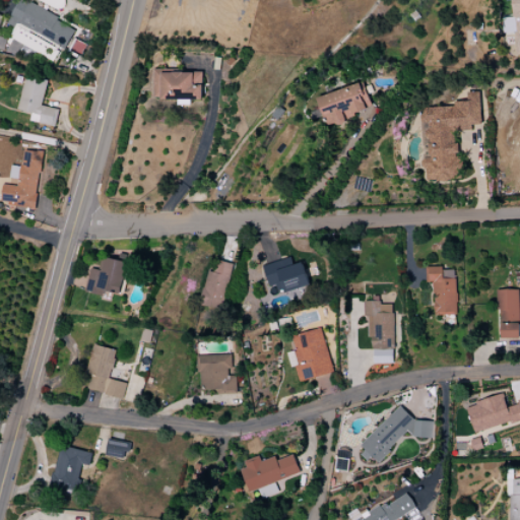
[(65,50),(76,27),(20,0),(18,0),(7,23),(17,28),(11,40),(53,60),(59,47),(65,50)]
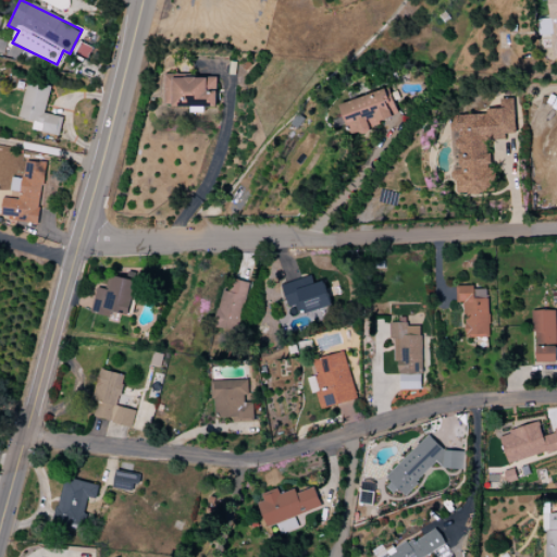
[(556,0),(548,0),(549,22),(539,22),(540,35),(551,34),(552,59),(556,58),(556,0)]
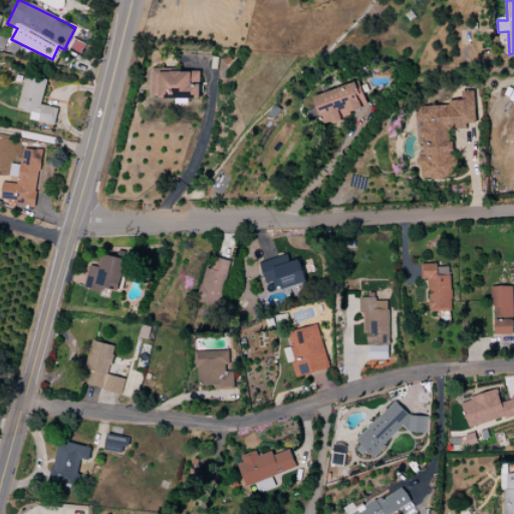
[(200,71),(161,72),(161,68),(152,68),(152,98),(201,98),(200,71)]
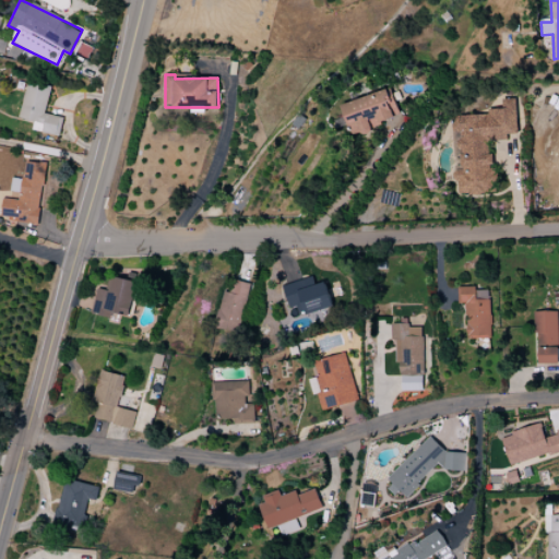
[(34,121),(33,130),(59,135),(63,118),(45,114),(50,86),(27,81),(20,119),(34,121)]
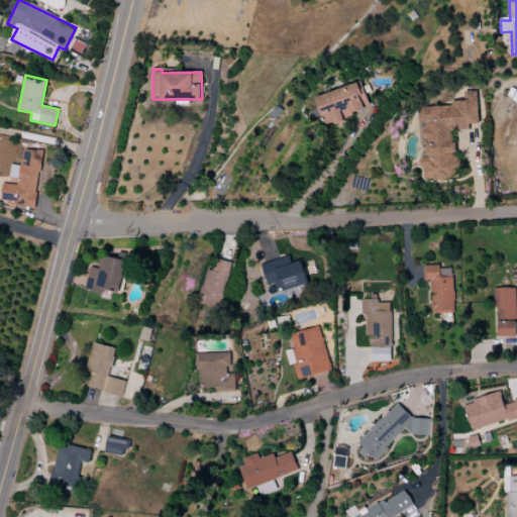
[(317,97),(325,124),(370,110),(362,83),(317,97)]
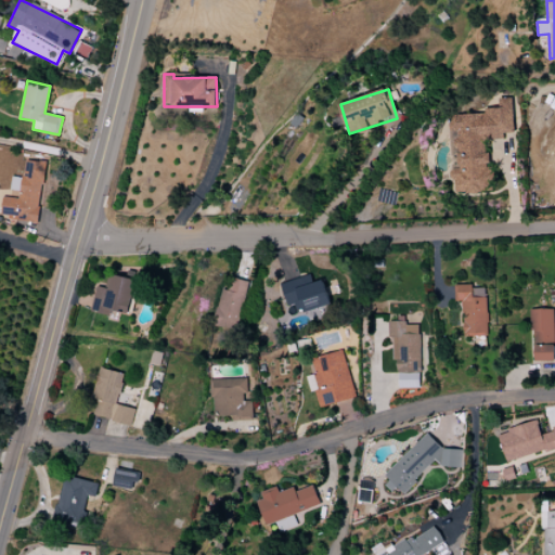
[(514,133),(513,98),(499,99),(499,108),(485,108),(486,114),(450,115),(451,132),(454,131),(455,165),(452,165),(453,194),(483,193),(483,182),(493,181),(492,168),(488,168),(487,140),(504,140),(504,133),(514,133)]
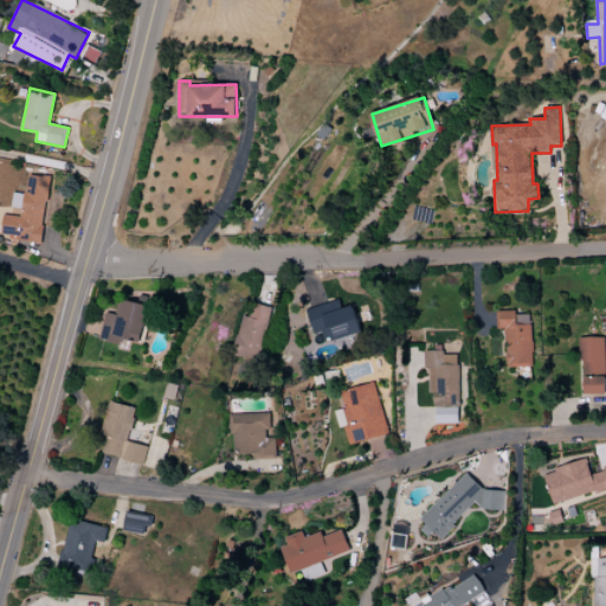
[(49,178),(27,175),(25,195),(13,193),(12,207),(21,208),(20,217),(4,216),(1,238),(42,243),(49,178)]
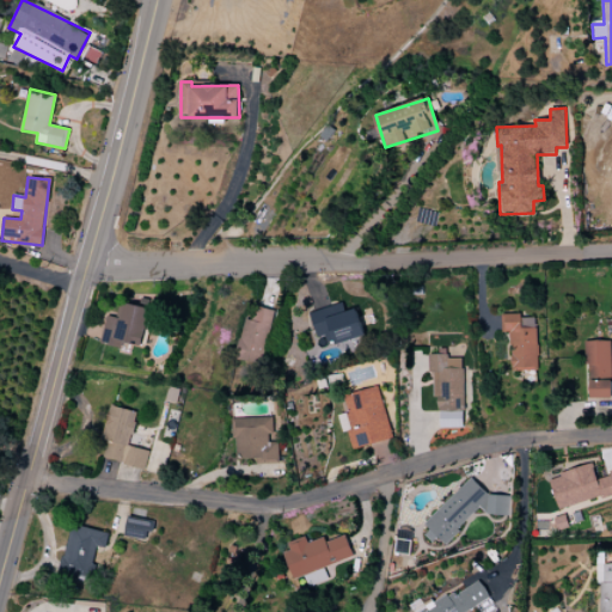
[(106,316),(101,343),(121,348),(122,343),(141,347),(151,310),(120,303),(116,318),(106,316)]
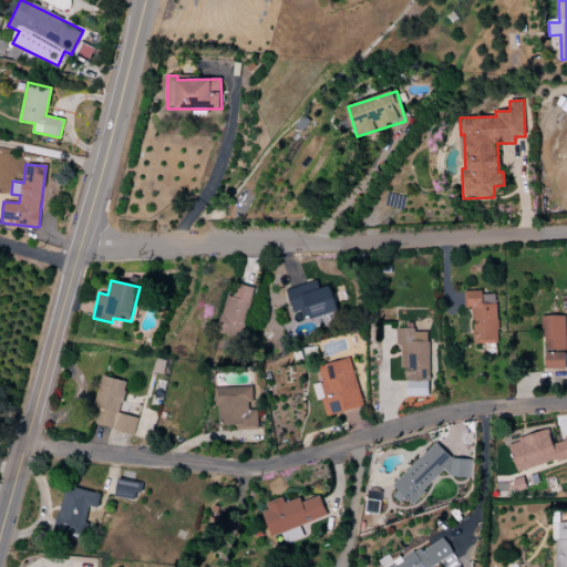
[(287,290),(294,313),(300,311),(303,321),(338,311),(330,286),(320,289),(317,280),(287,290)]
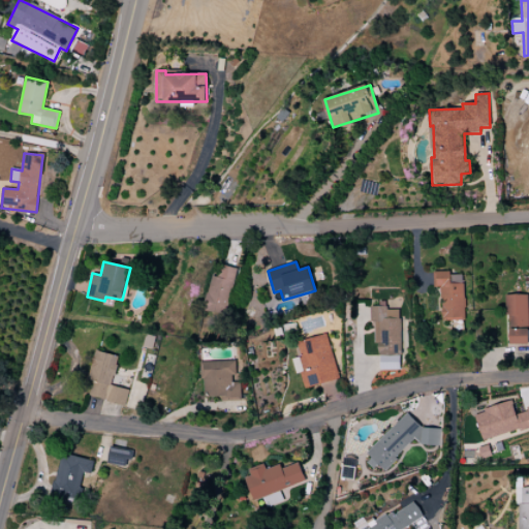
[(204,310),(226,315),(236,269),(221,266),(218,277),(211,276),(204,310)]
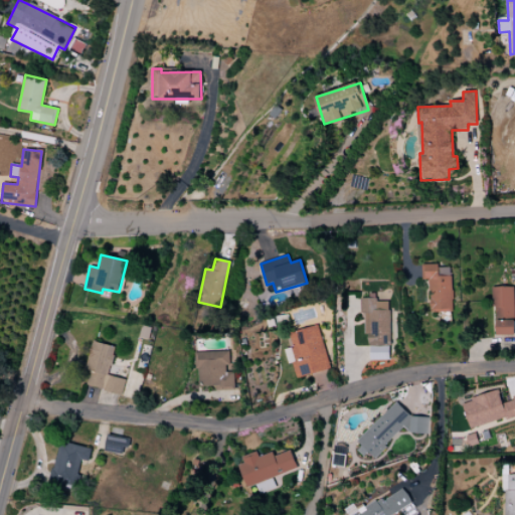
[(430,312),(452,312),(452,268),(440,268),(439,265),(422,265),(422,280),(430,280),(430,312)]
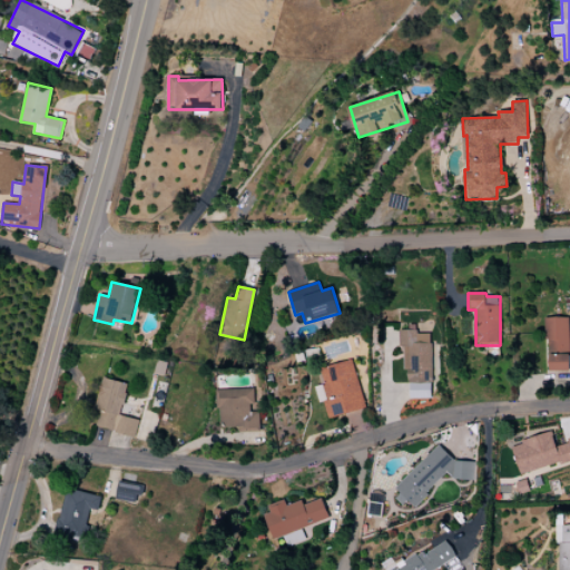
[(569,371),(569,317),(547,318),(548,371),(569,371)]
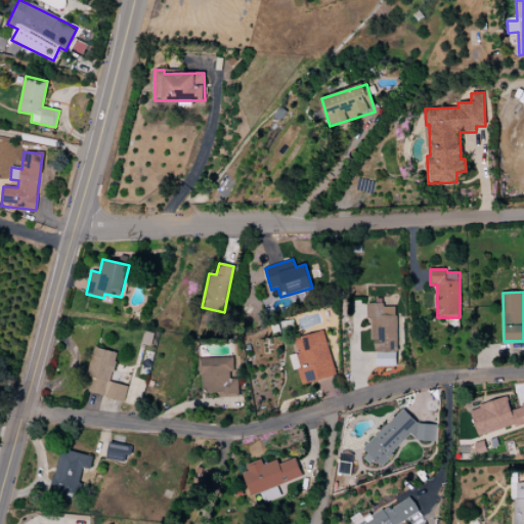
[(397,366),(396,307),(383,307),(383,301),(372,301),(373,366),(397,366)]
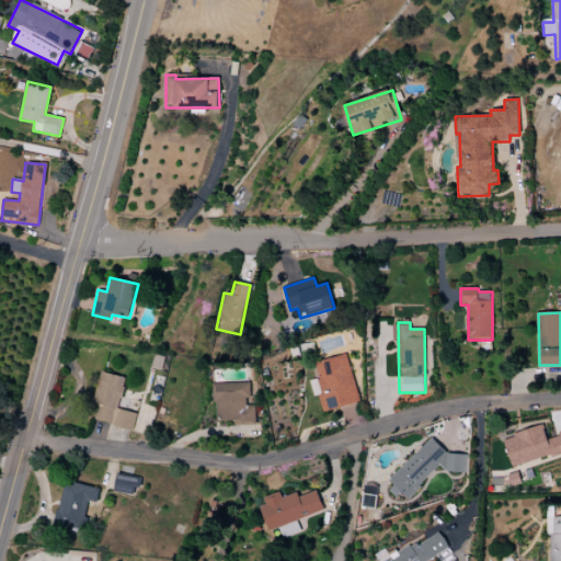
[(318,396),(322,412),(359,402),(346,355),(315,363),(323,395),(318,396)]
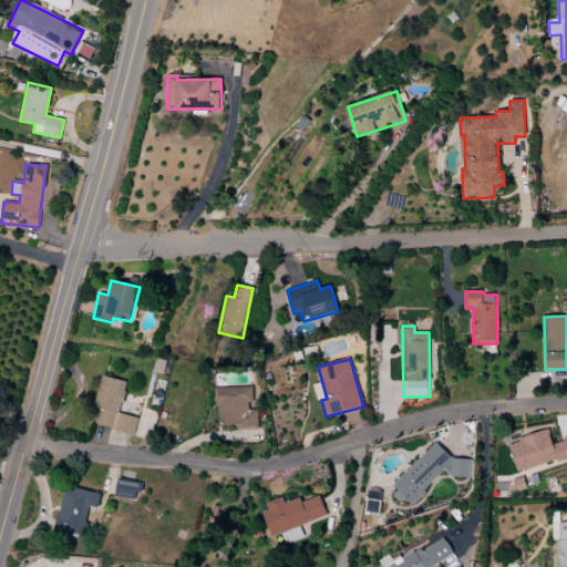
[(138,418),(120,413),(127,382),(104,377),(92,424),(134,434),(138,418)]
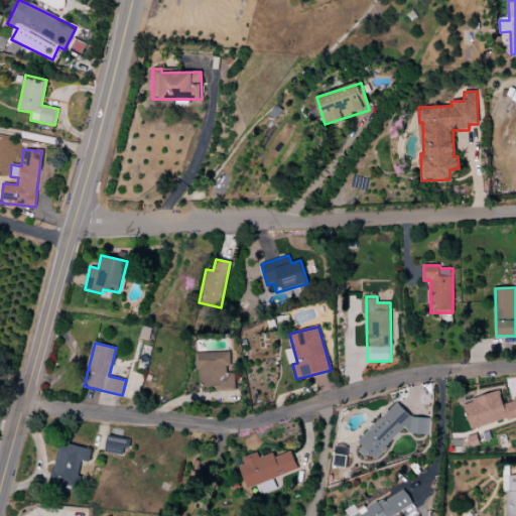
[(234,373),(229,373),(229,352),(198,353),(199,388),(216,387),(216,392),(235,391),(234,373)]
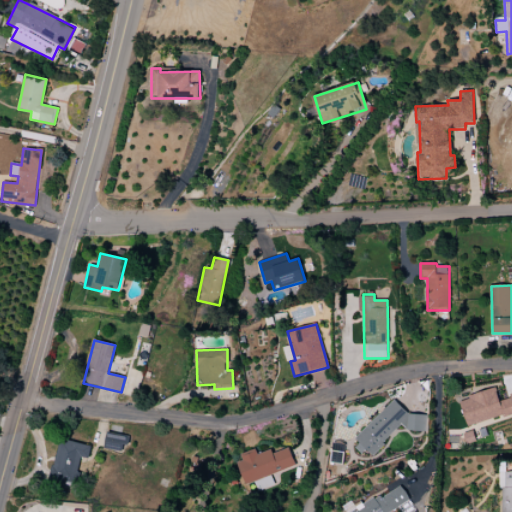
[(467,426),(511,413),(511,393),(508,394),(509,398),(499,401),(495,389),(459,399),(467,426)]
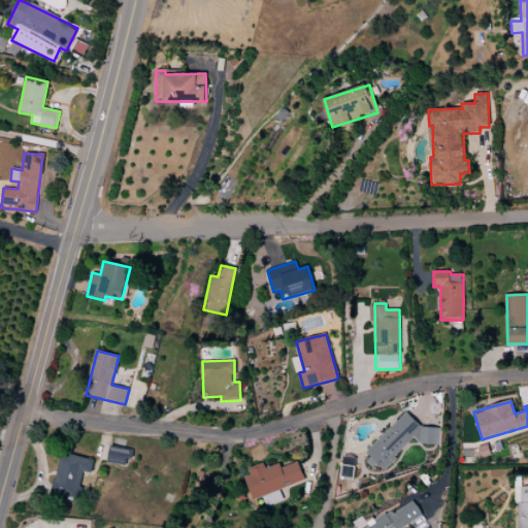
[(439,428),(421,427),(406,413),(368,450),(367,465),(380,466),(385,470),(395,460),(396,456),(414,437),(420,444),(438,446),(439,428)]
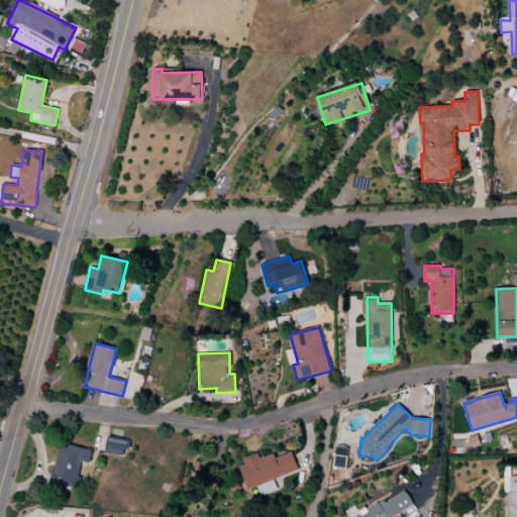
[(126,456),(128,441),(107,438),(105,454),(126,456)]
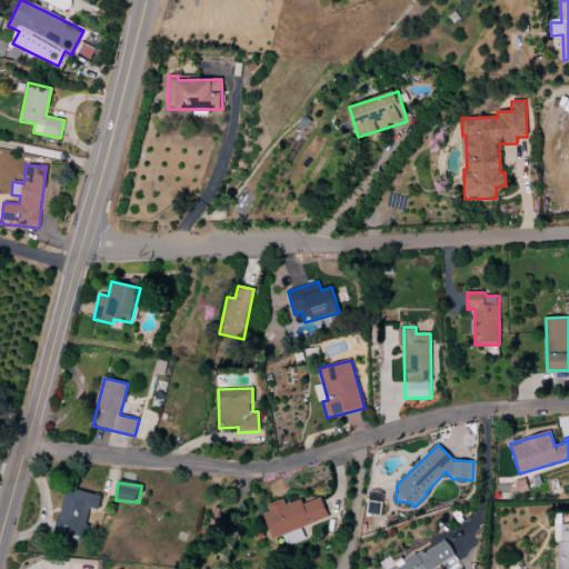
[(83,539),(91,509),(98,510),(101,496),(66,488),(56,532),(83,539)]
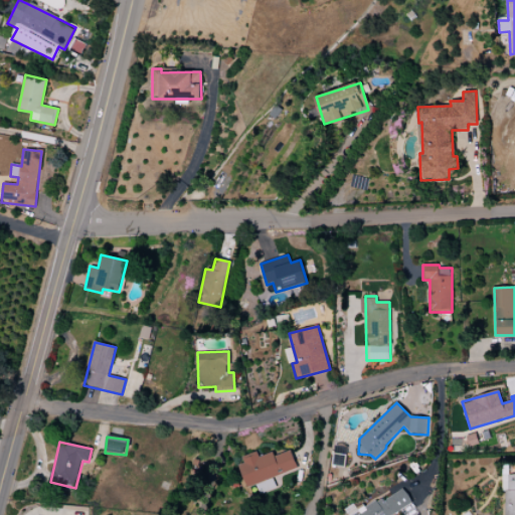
[(258,452),(238,459),(247,487),(296,470),(290,452),(275,457),(273,453),(260,457),(258,452)]
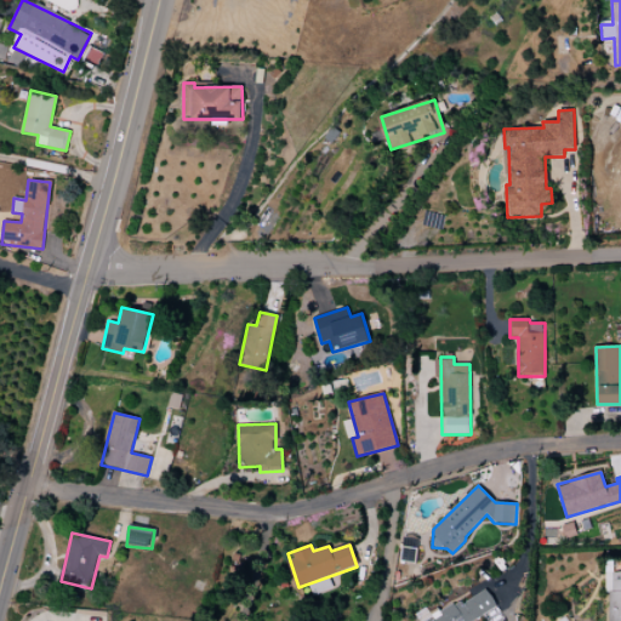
[(620,620),(620,570),(608,570),(607,620),(620,620)]
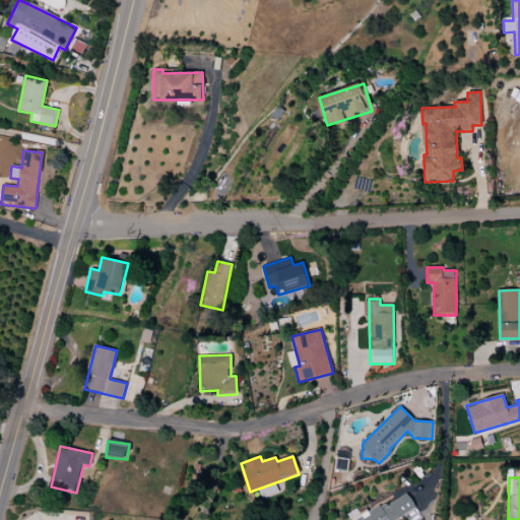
[(396,519),(404,516),(406,519),(418,519),(421,519),(407,493),(356,519),(396,519)]
